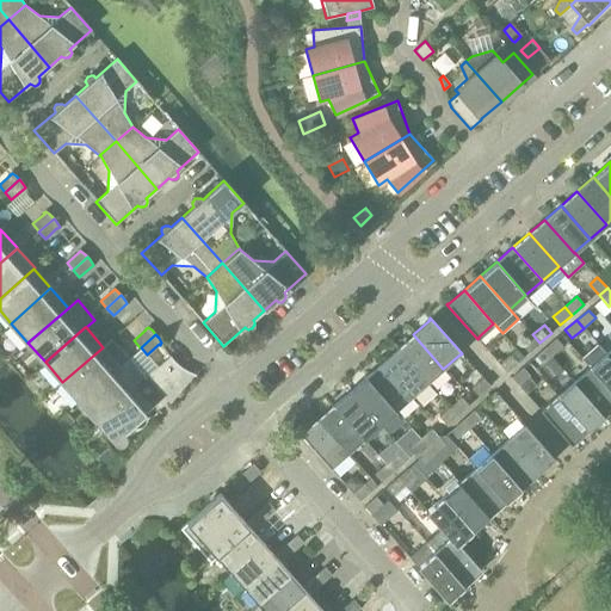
[(413,334),(397,349),(427,383),(443,369),(413,334)]
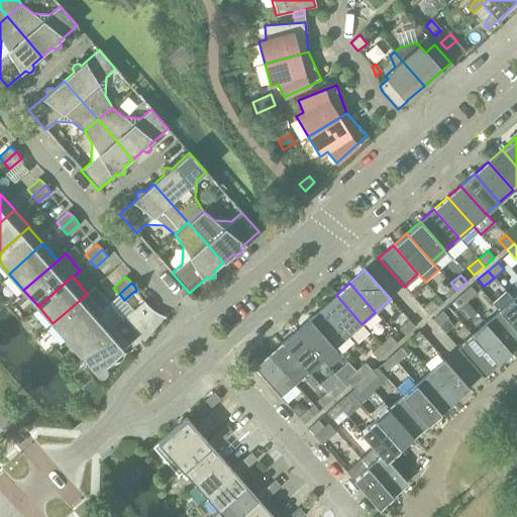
[(456,290),(450,283),(440,292),(446,299),(456,290)]
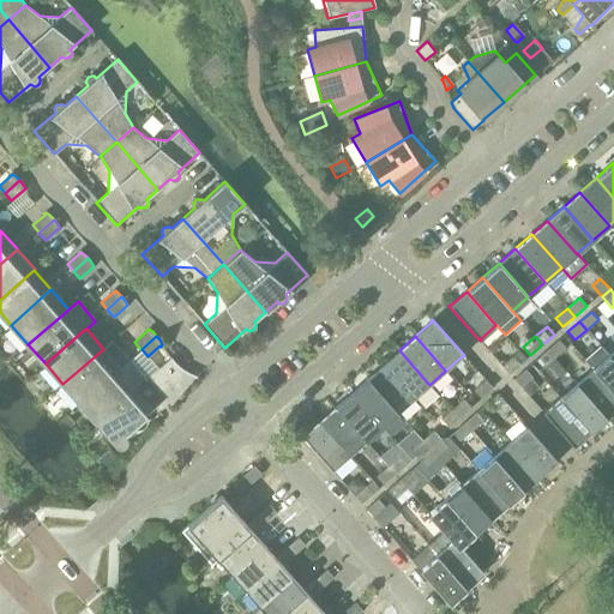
[(566,348),(558,339),(547,350),(554,357),(566,348)]
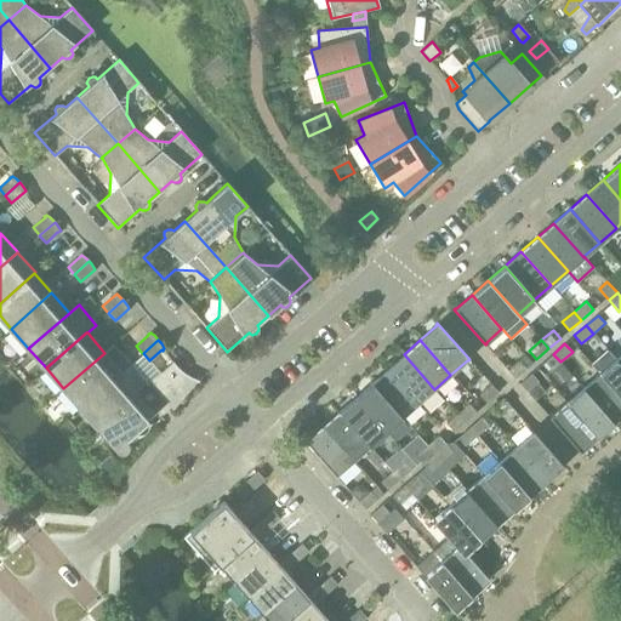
[(63,388),(80,408),(130,363),(121,354),(113,345),(104,353),(63,388)]
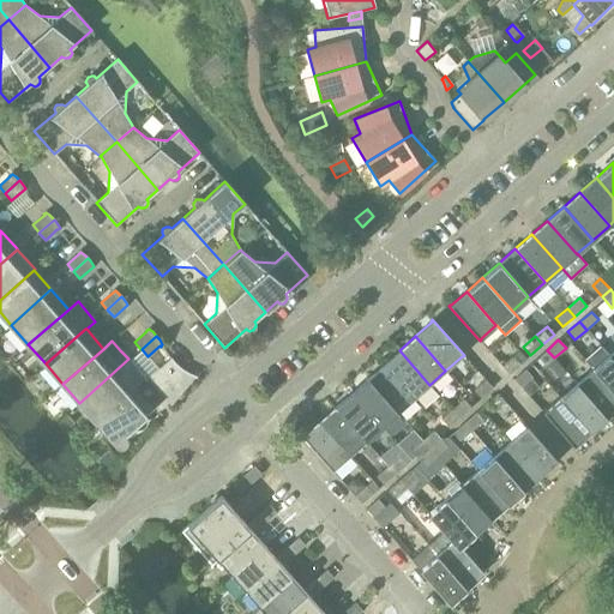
[(591,369),(613,395),(613,361),(608,355),(601,345),(584,360),(593,368),(591,369)]
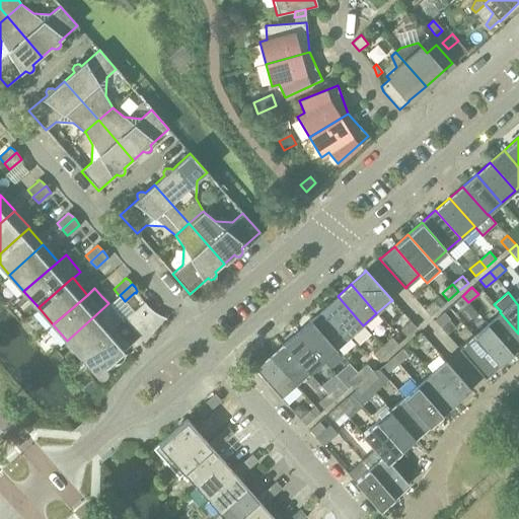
[(119,295),(108,303),(67,341),(82,357),(134,311),(125,301),(120,295),(119,295)]
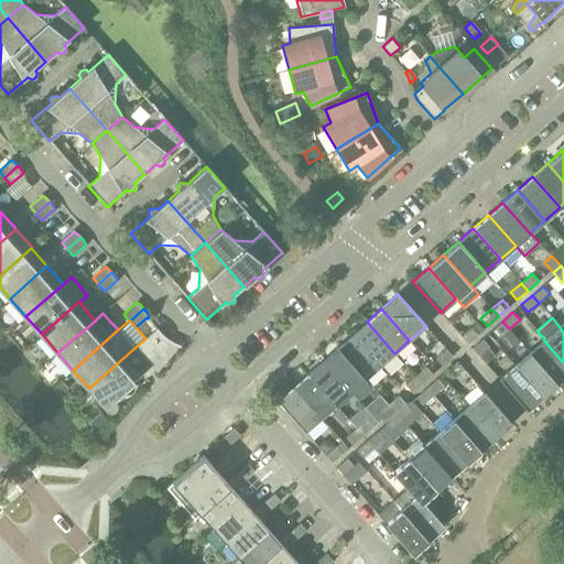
[(367,322),(351,335),(379,366),(394,354),(367,322)]
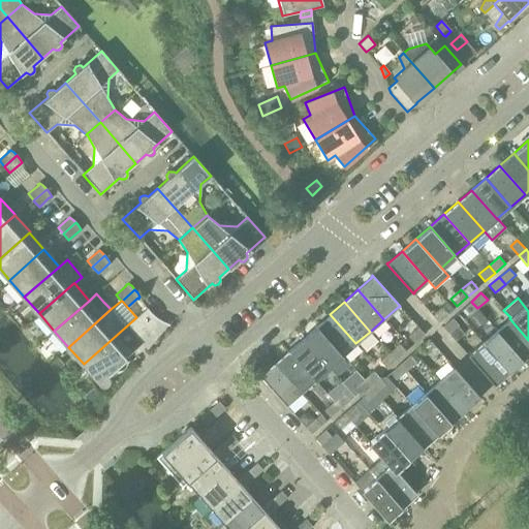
[(467,317),(477,308),(471,302),(461,310),(467,317)]
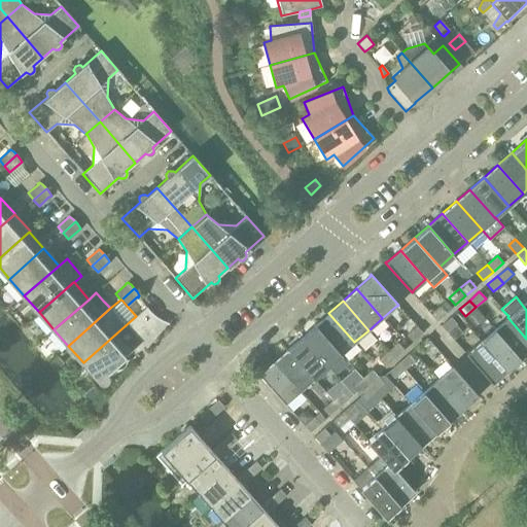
[(447,312),(441,306),(430,314),(436,321),(447,312)]
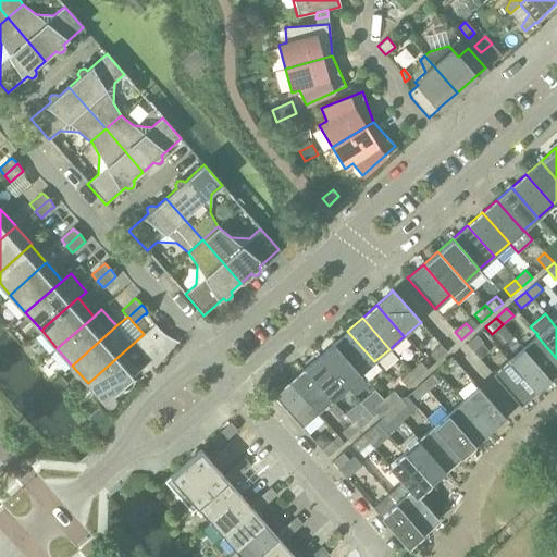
[(140,370),(149,361),(155,368),(176,341),(171,338),(166,336),(162,332),(158,329),(155,324),(144,334),(88,383),(104,401),(121,386),(122,387),(123,388),(125,388),(126,388),(127,388),(128,387),(130,386),(131,385),(131,384),(132,383),(131,382),(131,381),(130,379),(140,370)]
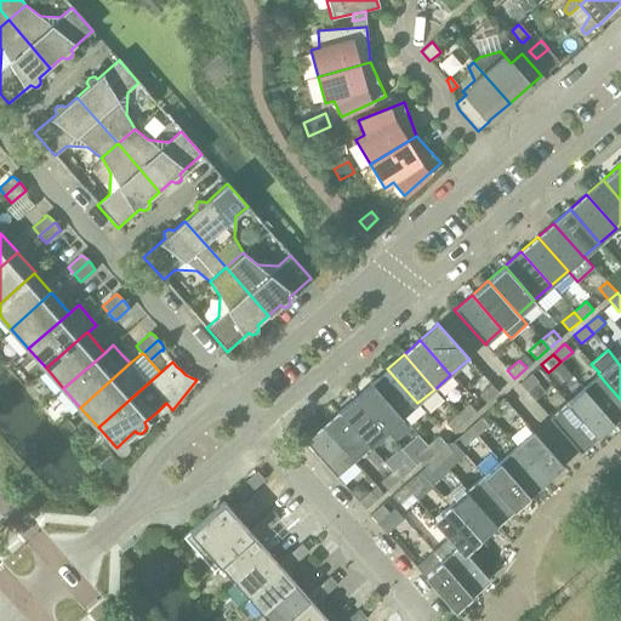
[(387,369),(371,383),(402,417),(417,403),(387,369)]
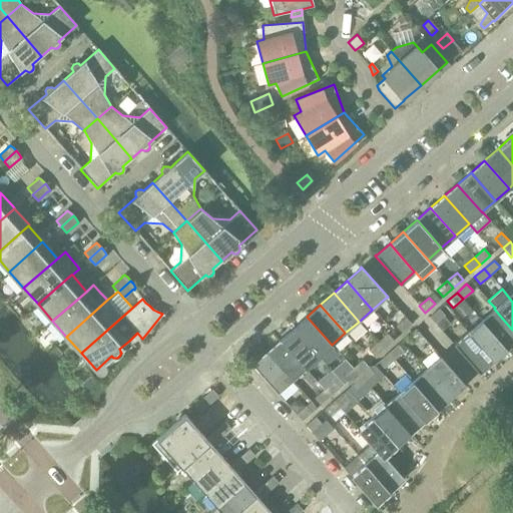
[(439,309),(429,317),(435,324),(445,315),(439,309)]
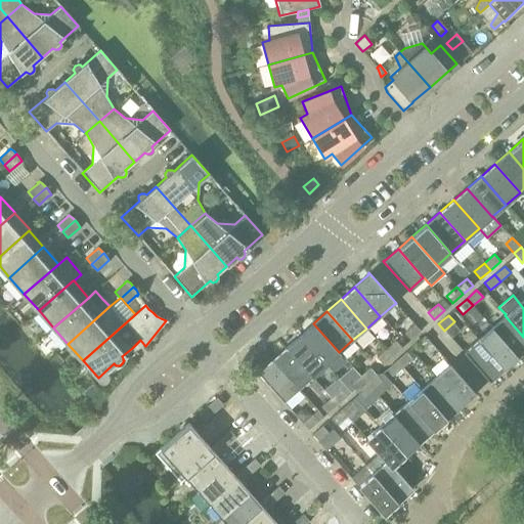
[(523,350),(523,337),(505,315),(491,328),(517,356),(523,350)]
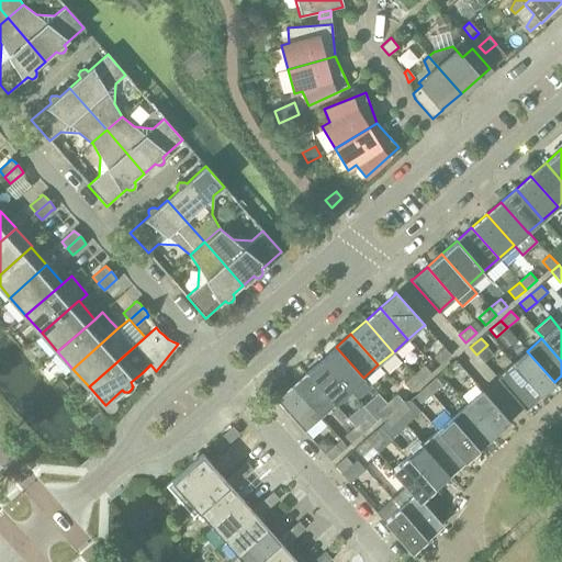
[(363,378),(336,347),(321,359),(348,391),(363,378)]
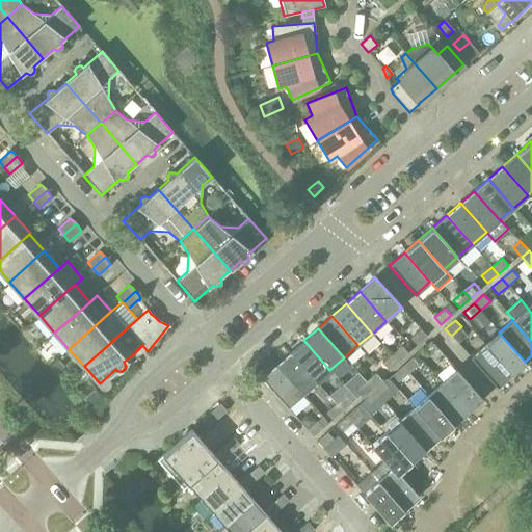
[(427,337),(421,329),(410,338),(417,345),(427,337)]
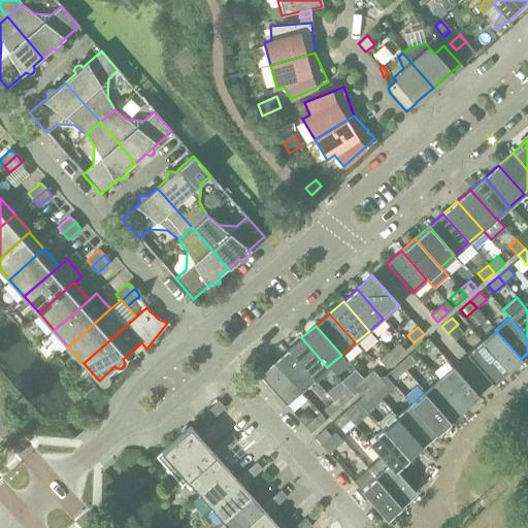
[(507,371),(521,359),(495,330),(482,341),(507,371)]
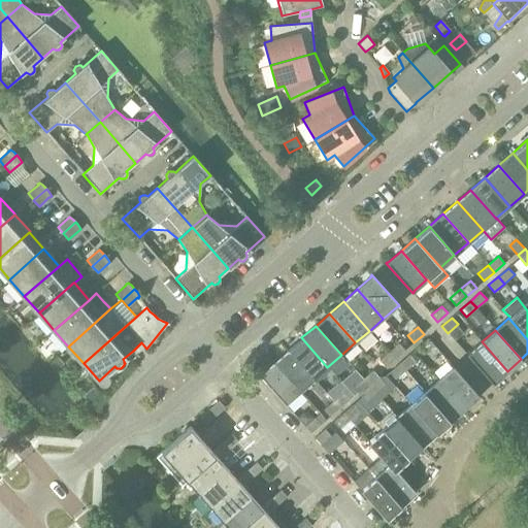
[(301,337),(288,350),(314,380),(327,367),(301,337)]
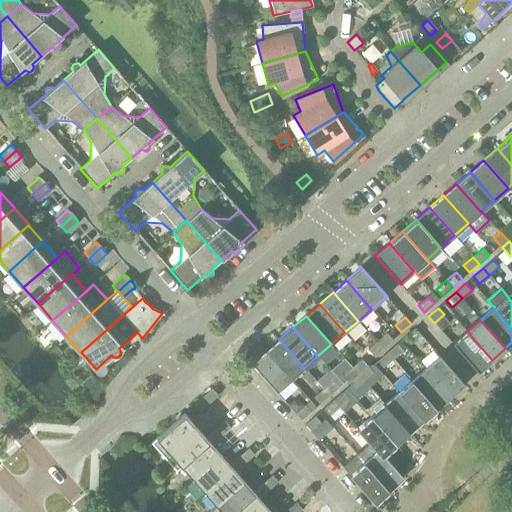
[(415,328),(405,337),(411,343),(421,335),(415,328)]
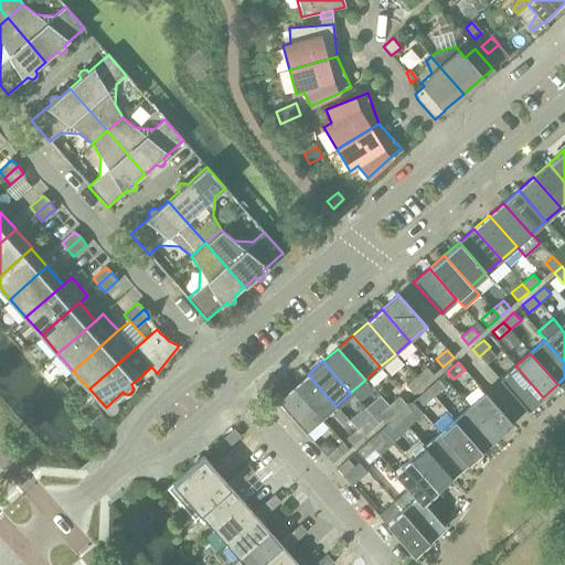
[(543,397),(515,365),(501,379),(500,377),(499,379),(528,412),(529,411),(529,409),(543,397)]
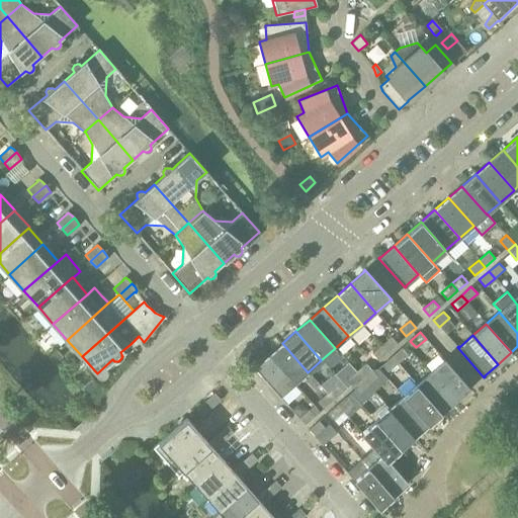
[(380,346),(386,352),(397,343),(391,337),(380,346)]
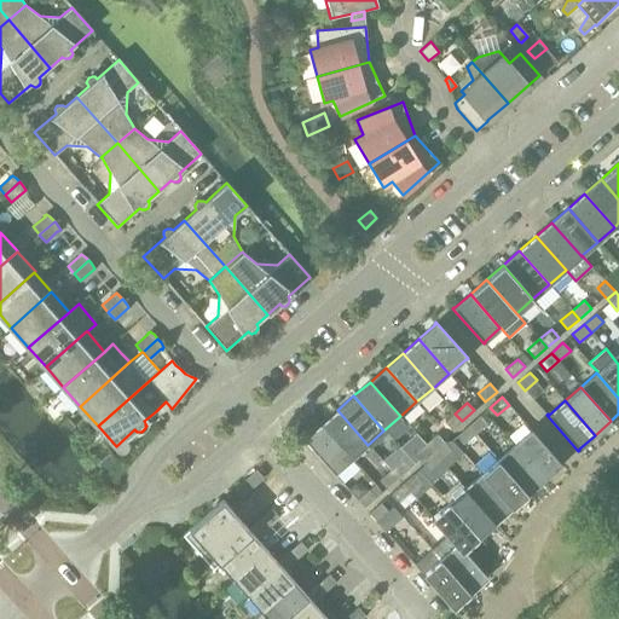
[(337,410),(320,426),(351,460),(368,445),(337,410)]
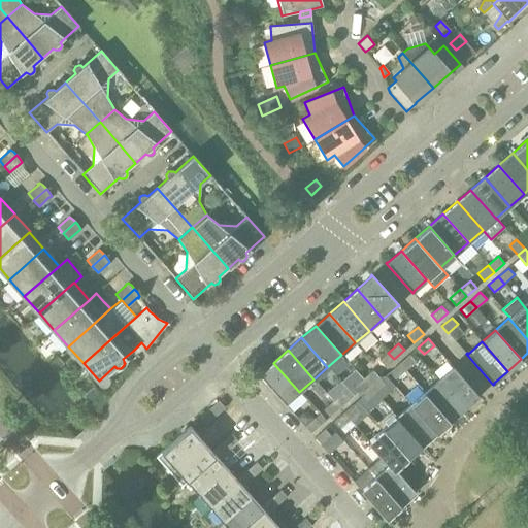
[(385,367),(394,359),(388,353),(378,361),(385,367)]
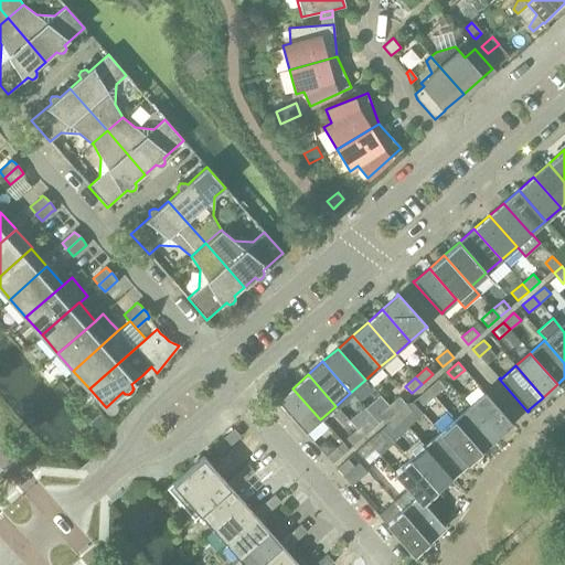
[(444,387),(437,380),(426,390),(433,397),(444,387)]
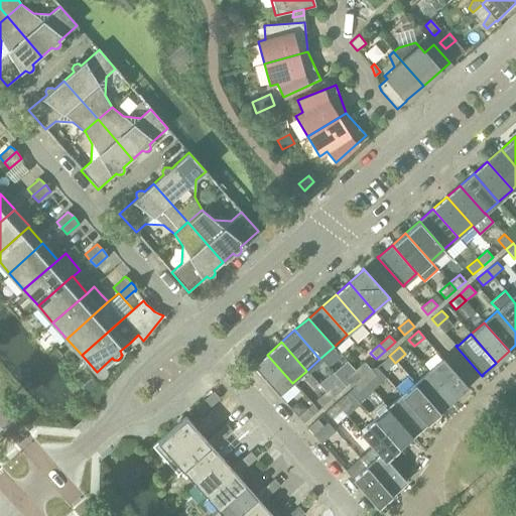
[(53,363),(61,355),(56,349),(48,356),(53,363)]
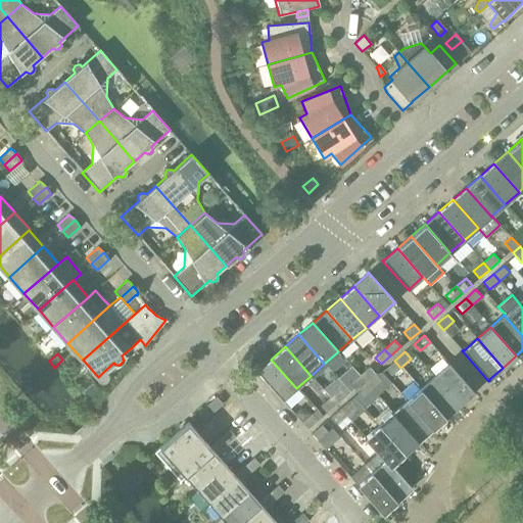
[(283,400),(296,388),(271,360),(256,371),(283,400)]
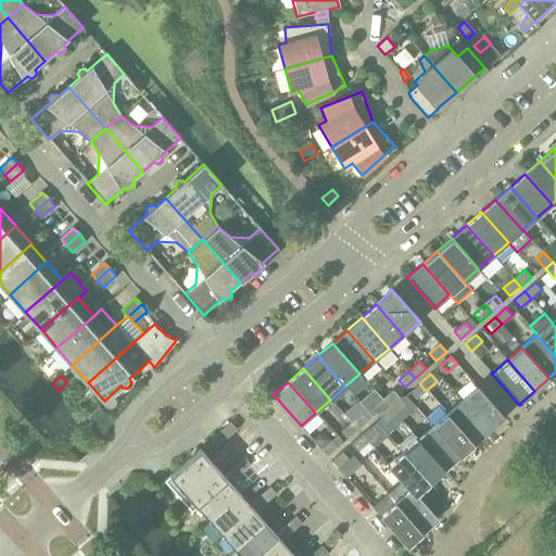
[(426,391),(419,383),(409,392),(416,399),(426,391)]
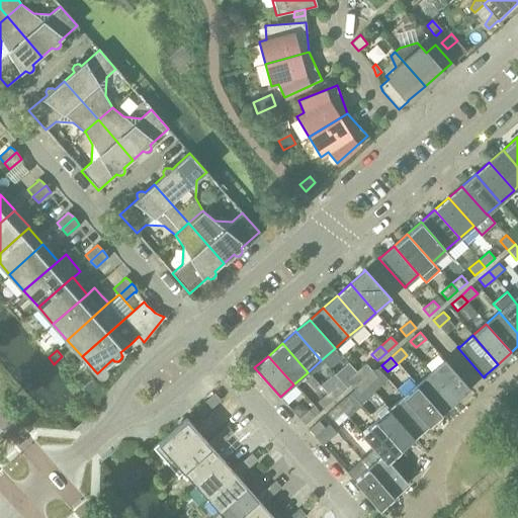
[(443,361),(429,373),(455,402),(468,390),(469,391),(470,390),(443,359),(442,360),(443,361)]
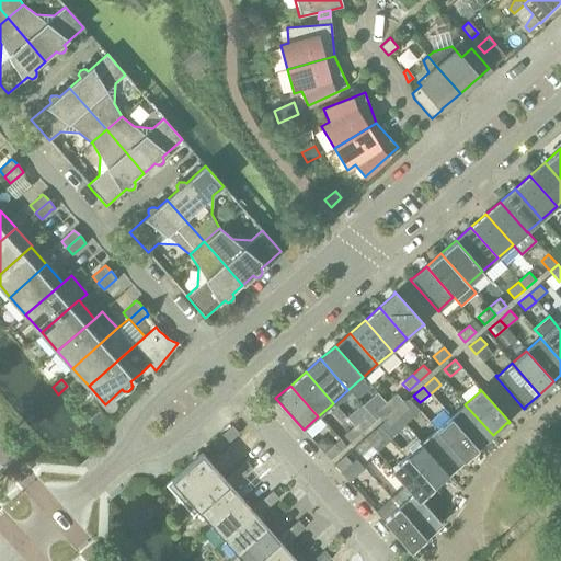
[(396,393),(393,396),(385,402),(391,410),(402,401),(396,393)]
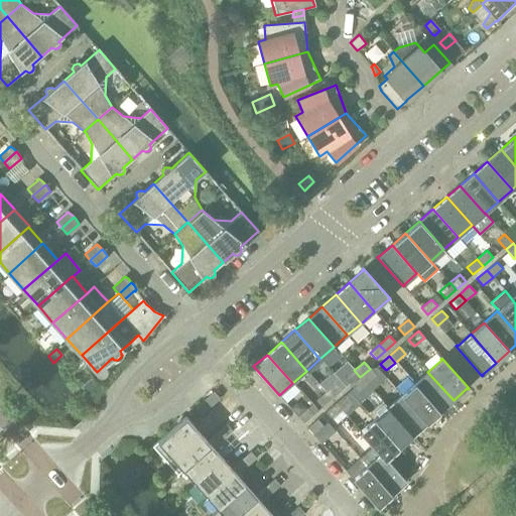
[(366,384),(367,383),(370,387),(379,379),(376,376),(370,369),(360,377),(366,384)]
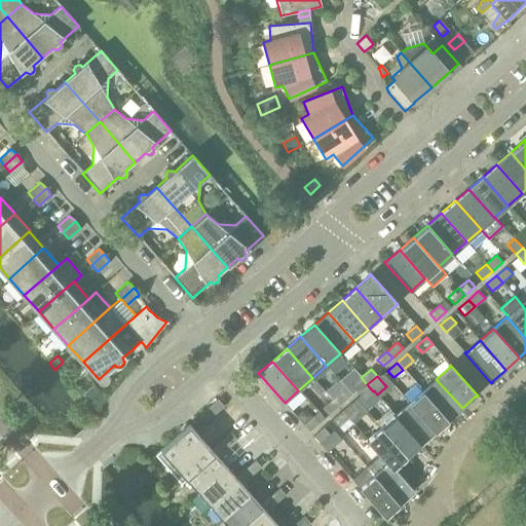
[(361,377),(351,386),(358,392),(367,384),(361,377)]
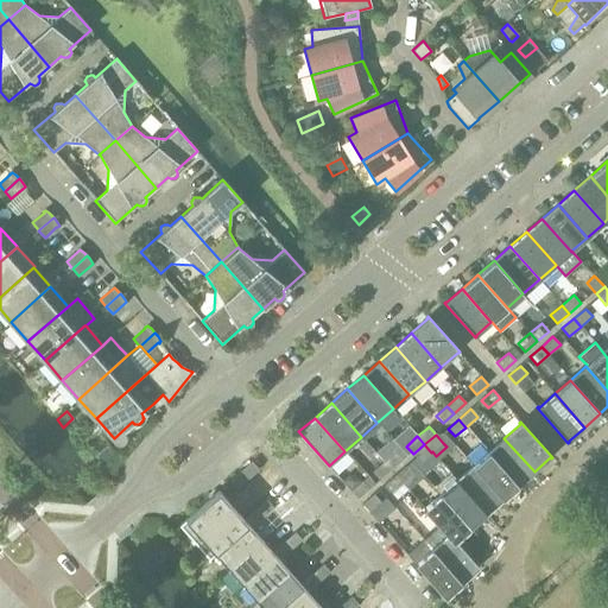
[(504,438),(488,453),(518,486),(534,472),(504,438)]
